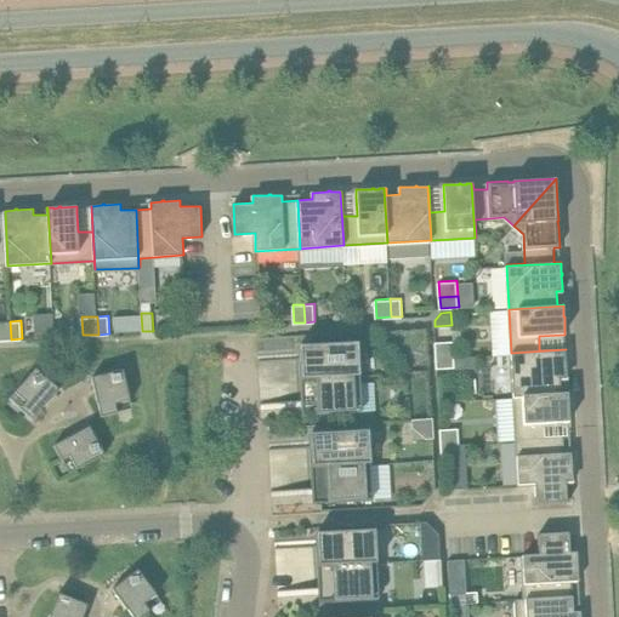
[(0,340),(11,340),(10,321),(0,321),(0,340)]
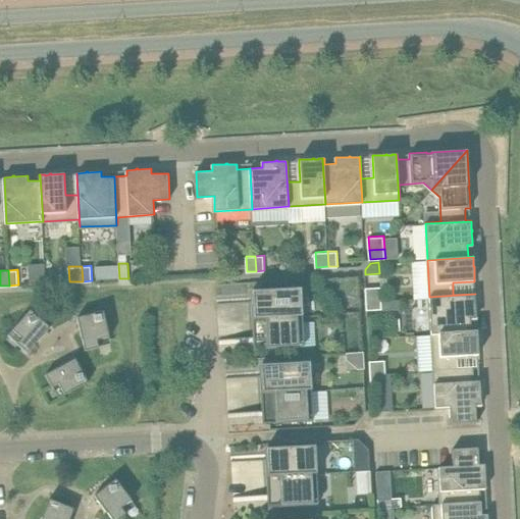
[(382,299),(381,286),(366,287),(367,300),(382,299)]
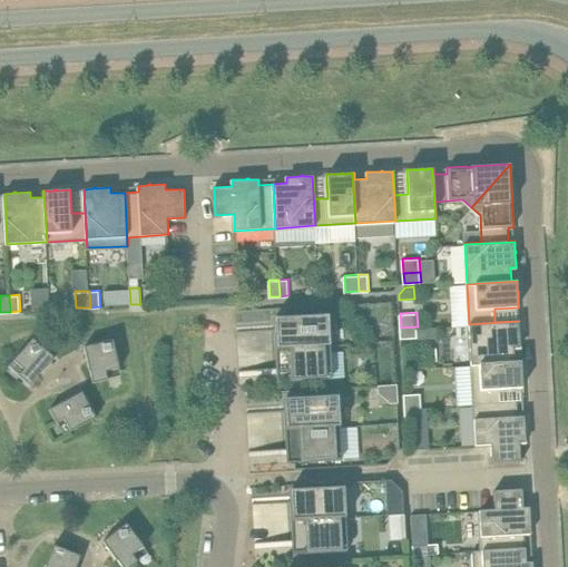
[(276,349),(331,345),(329,314),(282,318),(283,335),(276,335),(276,326),(238,329),(238,330),(275,328),(276,349)]
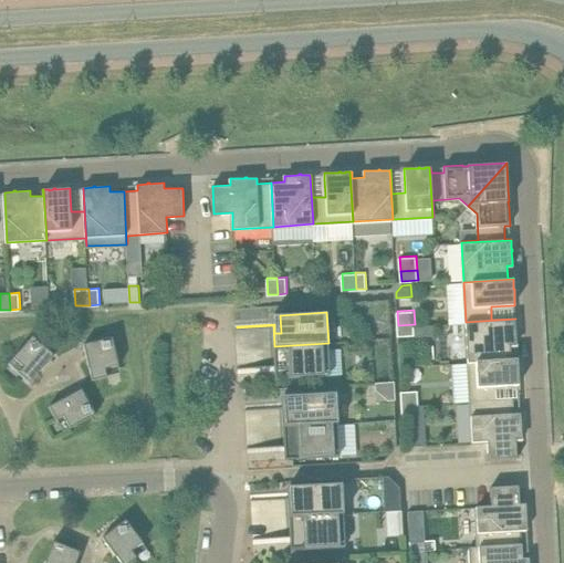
[(515,319),(466,322),(468,362),(518,358),(518,357),(512,357),(511,345),(518,345),(517,340),(517,330),(517,329),(515,329),(515,319)]
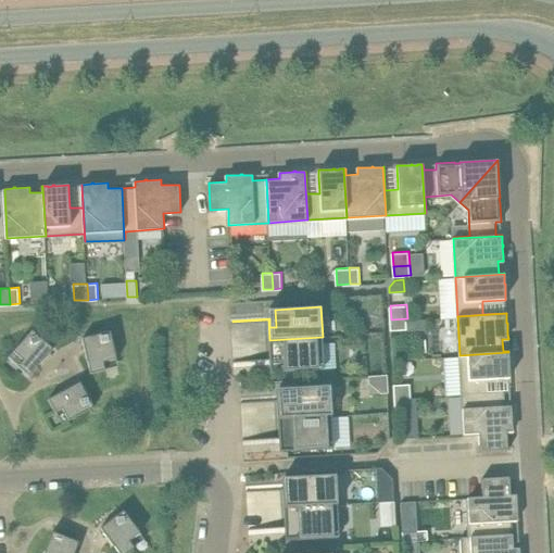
[(391,319),(391,329),(407,328),(407,318),(391,319)]
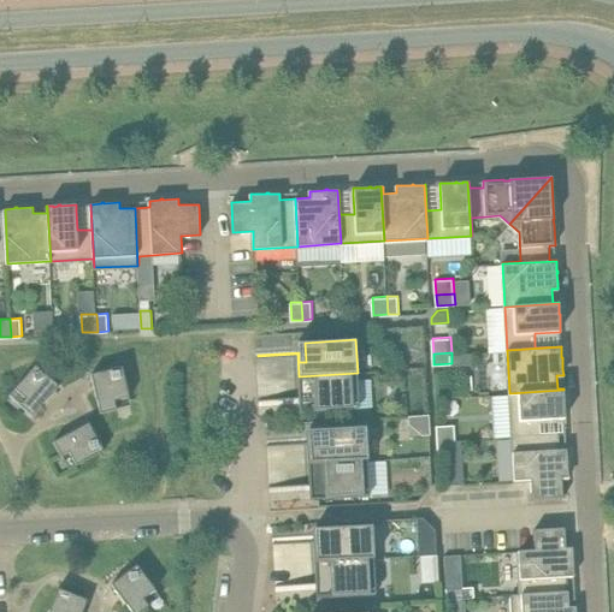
[(60,385),(40,367),(36,363),(16,387),(27,397),(21,404),(34,415),(60,385)]
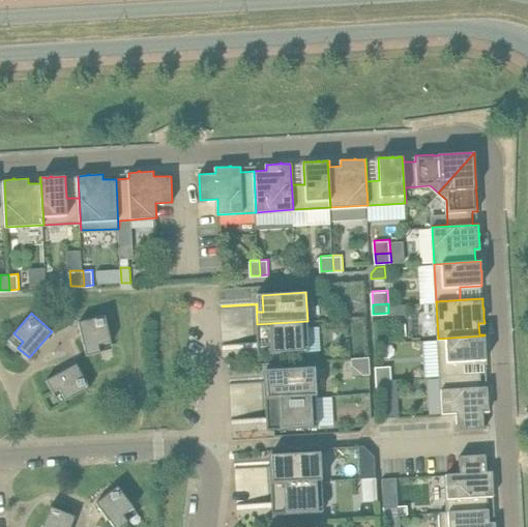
[(106,315),(80,321),(87,354),(101,351),(99,344),(112,341),(106,315)]
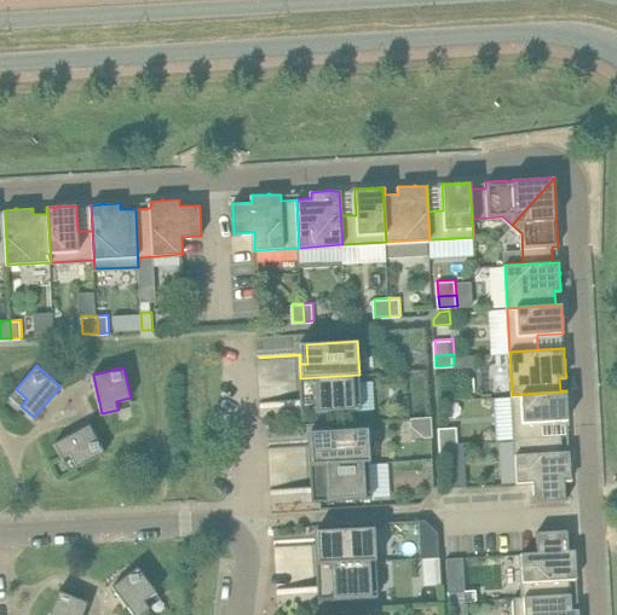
[(359,375),(300,378),(301,396),(261,399),(261,400),(303,398),(303,388),(309,388),(310,412),(361,410),(359,375)]
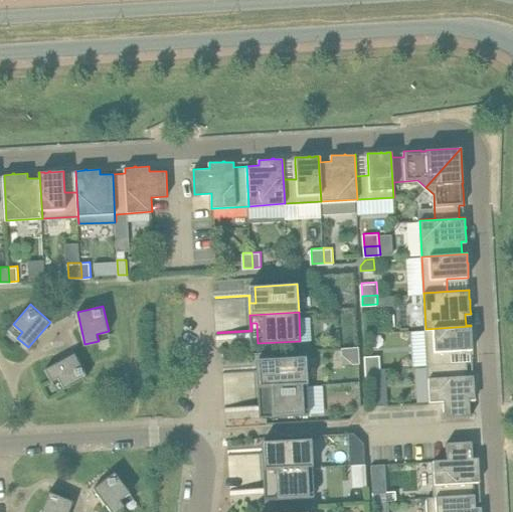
[(471,326),(425,329),(428,365),(468,362),(468,361),(452,362),(451,351),(467,350),(473,350),(472,336),(472,335),(471,335),(471,330),(471,326)]
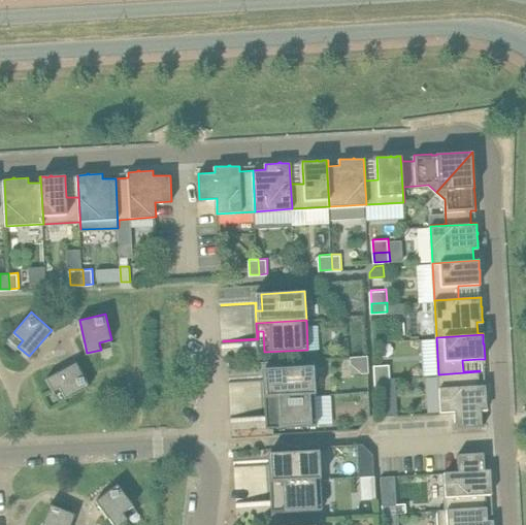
[(77,361),(65,367),(46,378),(54,390),(60,386),(66,397),(90,385),(77,361)]
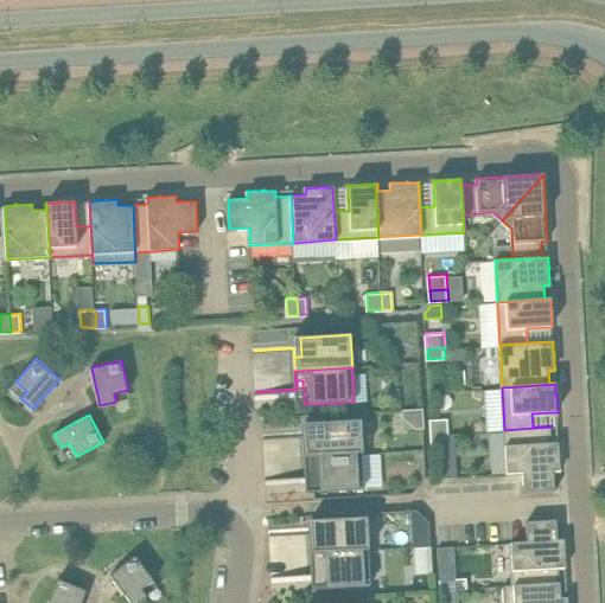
[(450,432),(449,417),(431,418),(432,434),(450,432)]
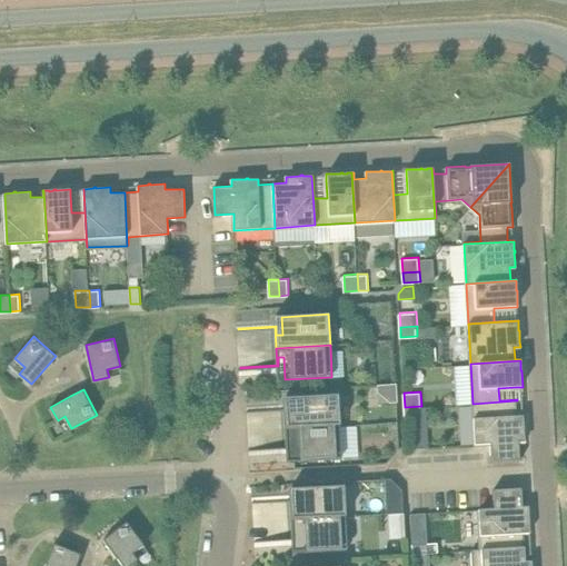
[(286,428),(340,426),(338,394),(291,397),(292,415),(287,416),(286,407),(248,409),(248,410),(285,408),(286,428)]
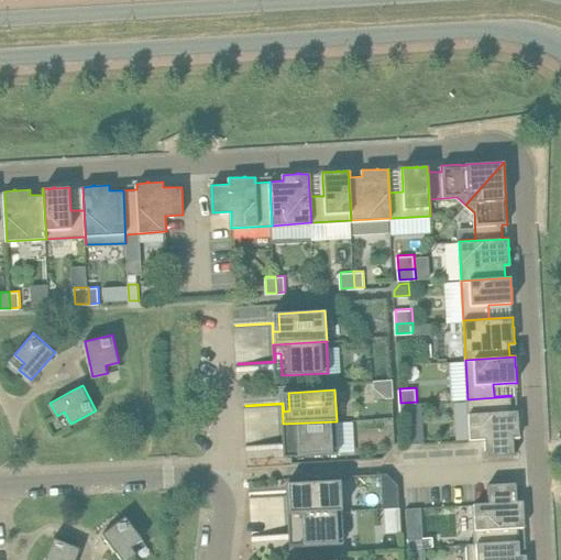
[(512,396),(468,399),(470,439),(486,439),(487,457),(515,456),(514,437),(519,437),(519,423),(519,420),(518,420),(518,410),(513,410),(512,396)]
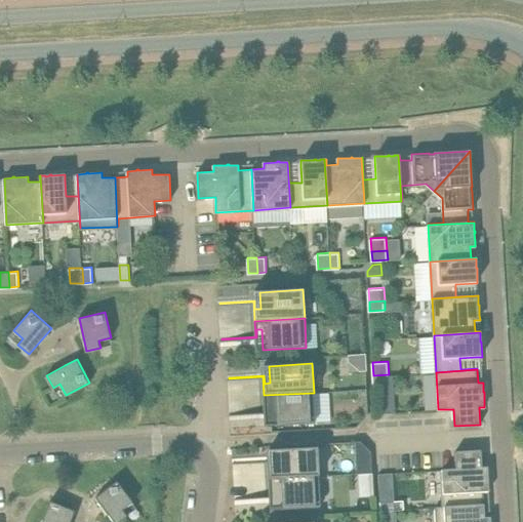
[(373,385),(389,384),(389,374),(373,375),(373,385)]
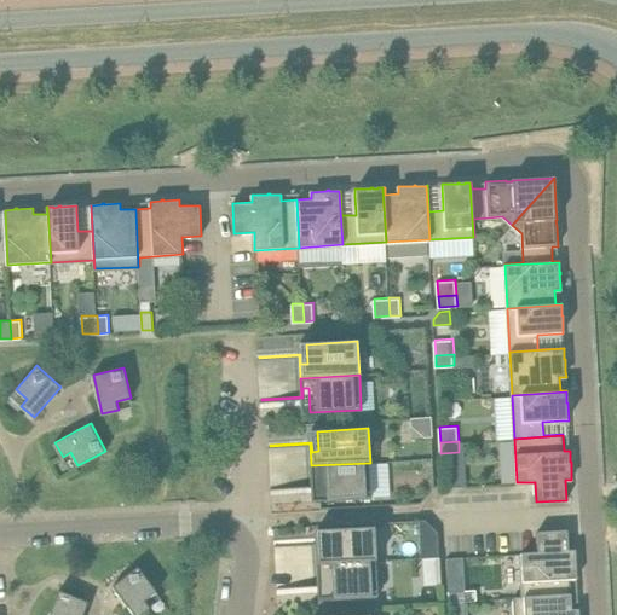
[(370,463),(311,465),(312,485),(272,486),(272,488),(313,486),(313,475),(319,475),(321,499),(372,497),(370,463)]
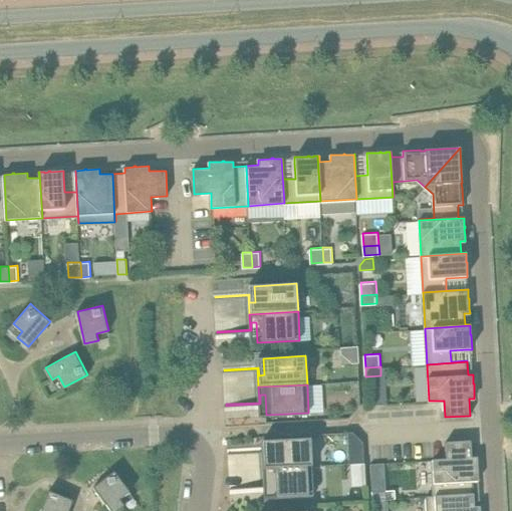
[(263,469),(312,467),(310,438),(268,441),(269,458),(264,458),(263,450),(229,451),(229,452),(262,451),(263,469)]
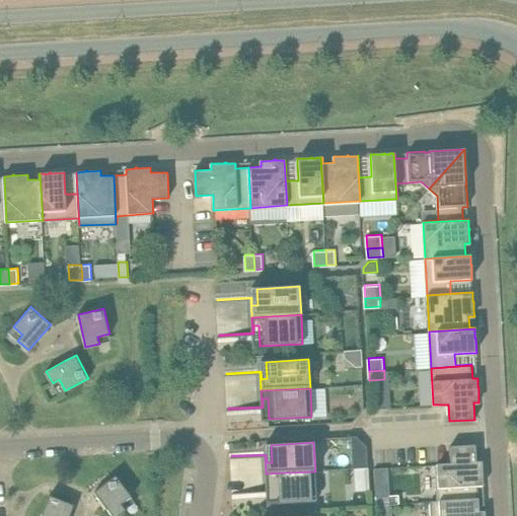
[(483,460),(476,460),(475,444),(450,446),(451,462),(436,463),(438,500),(478,497),(478,486),(484,485),(483,475),(484,475),(484,473),(483,465),(483,460)]
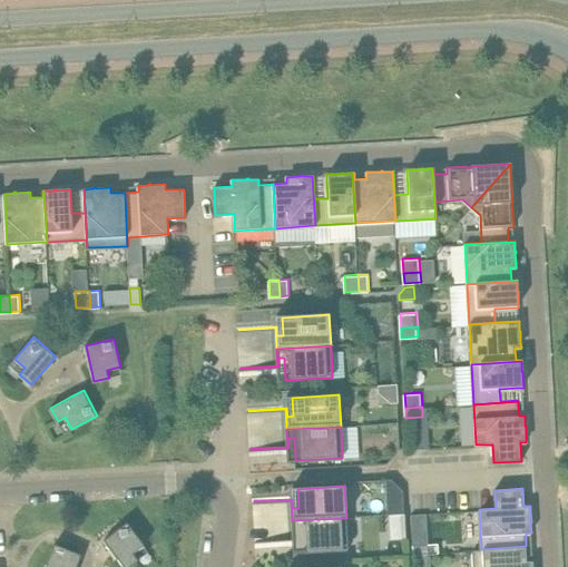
[(346,518),(292,520),(293,538),(256,540),(256,541),(294,539),(294,530),(300,529),(301,551),(305,551),(327,550),(349,549),(346,518)]
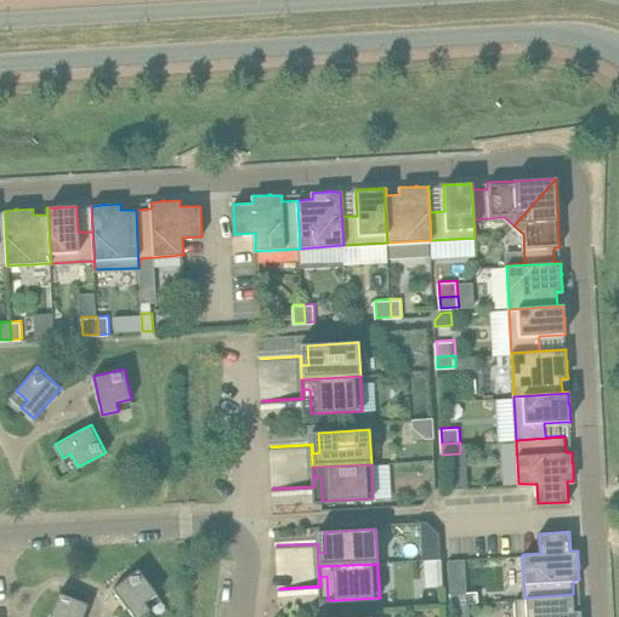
[(138,567),(135,571),(113,587),(135,616),(140,616),(151,609),(146,603),(158,593),(138,567)]
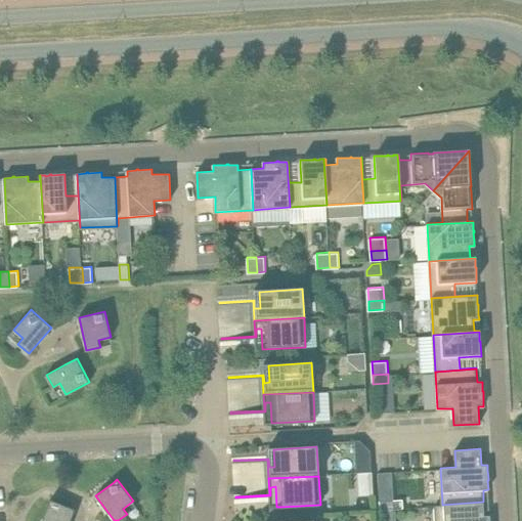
[(71,520),(76,509),(54,501),(50,500),(41,520),(71,520)]
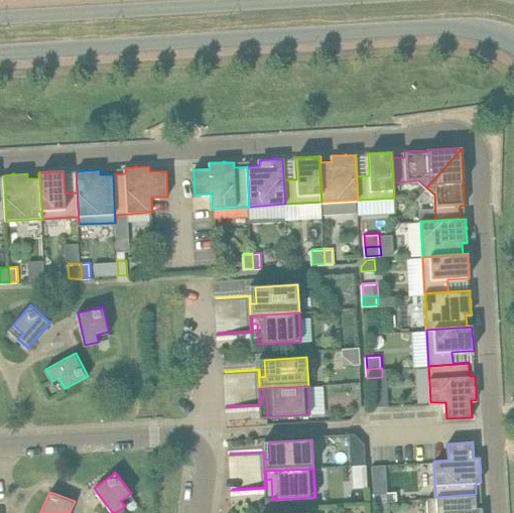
[(374,492),(375,501),(389,500),(389,492),(374,492)]
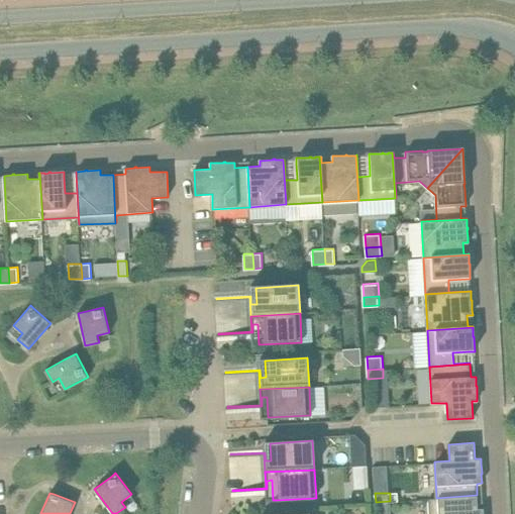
[(477,495),(436,498),(428,498),(429,513),(483,513),(484,508),(478,509),(477,495)]
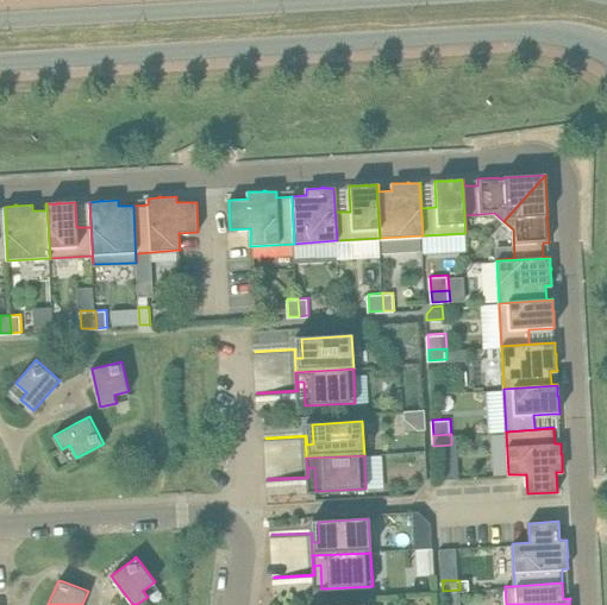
[(350,587),(326,588),(326,598),(351,597),(350,587)]
